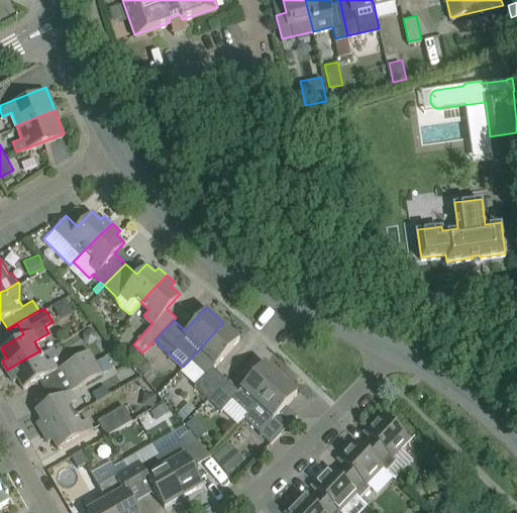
[(225,378),(213,366),(239,337),(223,322),(216,330),(191,358),(206,373),(194,385),(207,398),(225,378)]
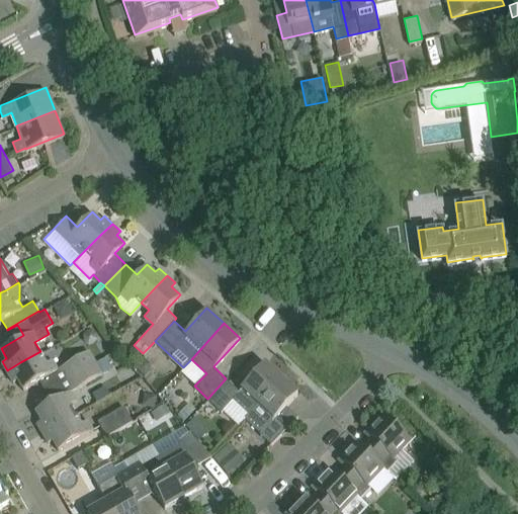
[(96,360),(90,349),(62,365),(69,375),(96,360)]
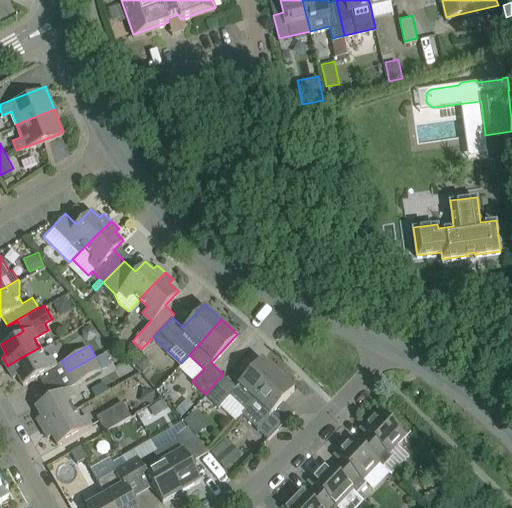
[(17,373),(23,383),(57,363),(52,354),(45,357),(40,347),(20,358),(7,366),(13,376),(17,373)]
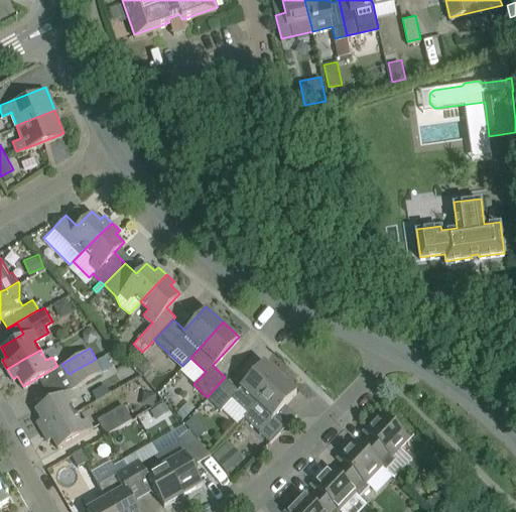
[(150,368),(150,359),(144,355),(136,365),(145,373),(150,368)]
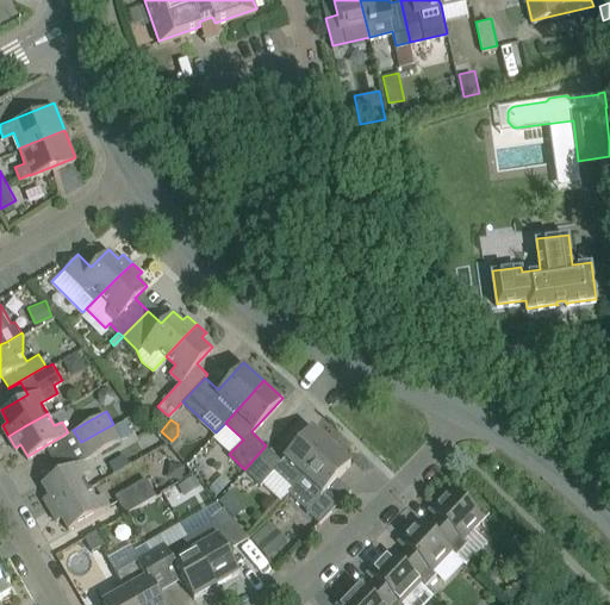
[(120,436),(113,424),(81,442),(88,455),(120,436)]
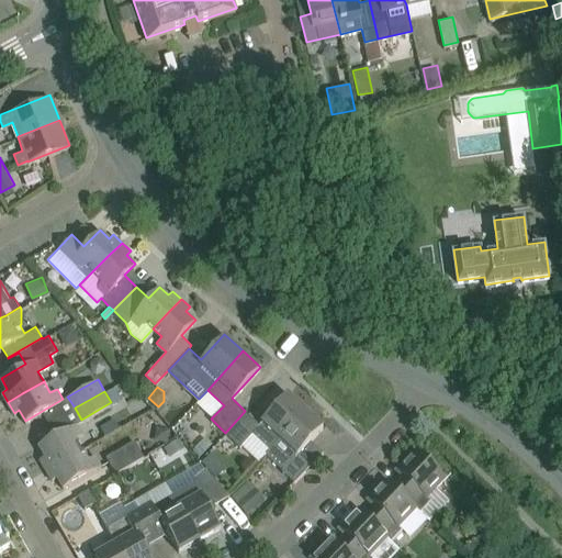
[(305,409),(287,392),(259,423),(245,411),(225,433),(239,446),(253,432),(269,447),(305,409)]
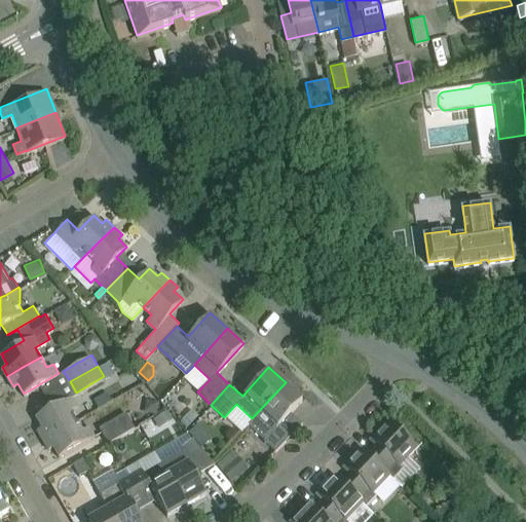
[(286,382),(252,418),(249,422),(264,437),(263,438),(275,450),(286,439),(274,427),(302,398),(295,392),(286,382)]
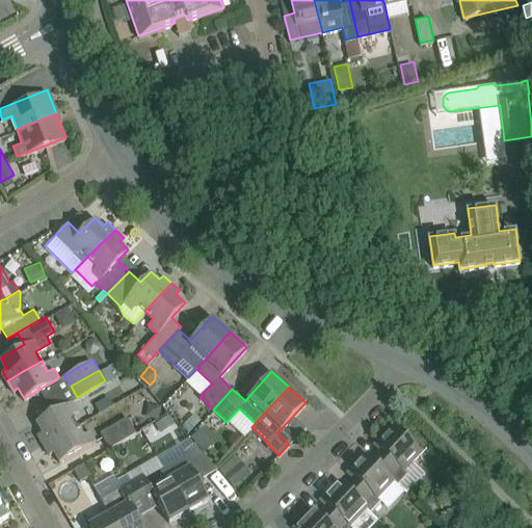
[(37,433),(43,443),(77,423),(72,414),(78,410),(73,400),(36,420),(43,430),(37,433)]
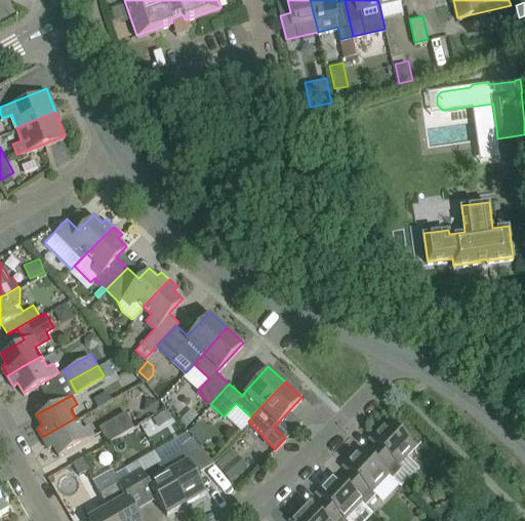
[(172,415),(167,407),(153,415),(158,424),(172,415)]
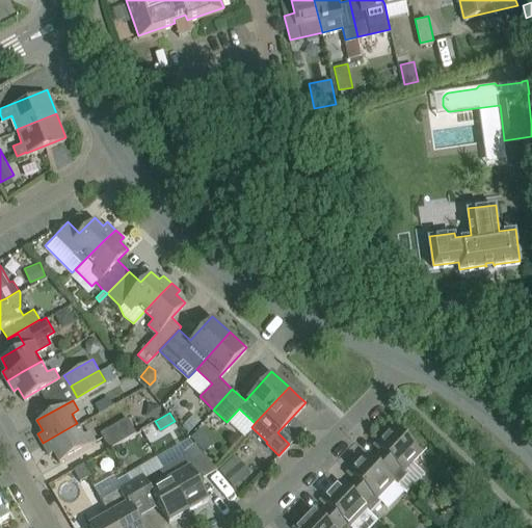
[(109,447),(135,431),(127,416),(101,431),(109,447)]
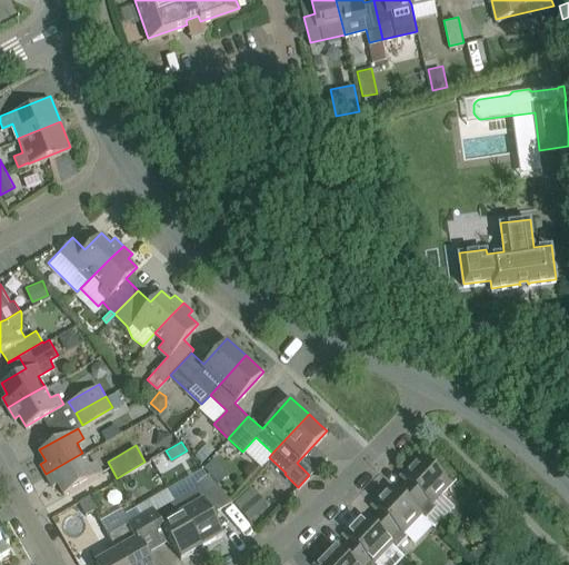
[(63,493),(102,471),(96,459),(89,464),(82,453),(46,474),(52,485),(58,482),(63,493)]
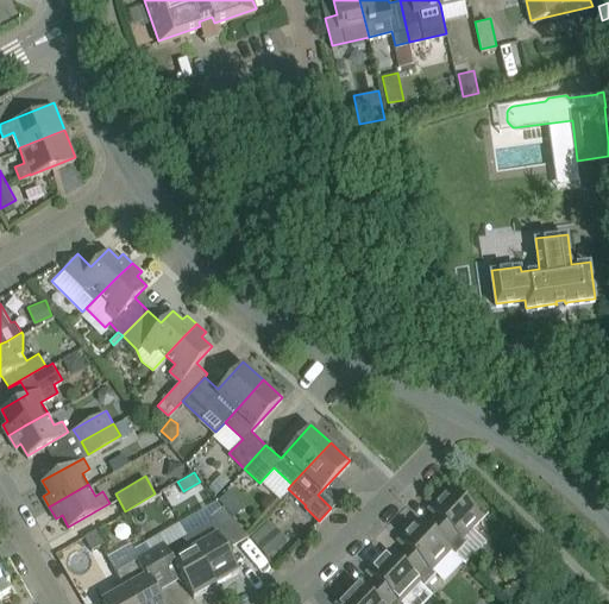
[(426,522),(452,546),(457,551),(466,560),(485,539),(472,527),(482,515),(450,484),(429,505),(435,511),(426,522)]
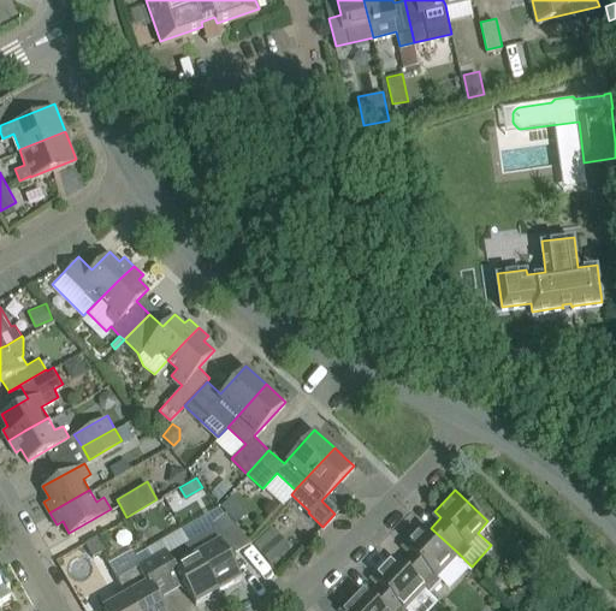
[(246,510),(231,493),(220,502),(235,520),(246,510)]
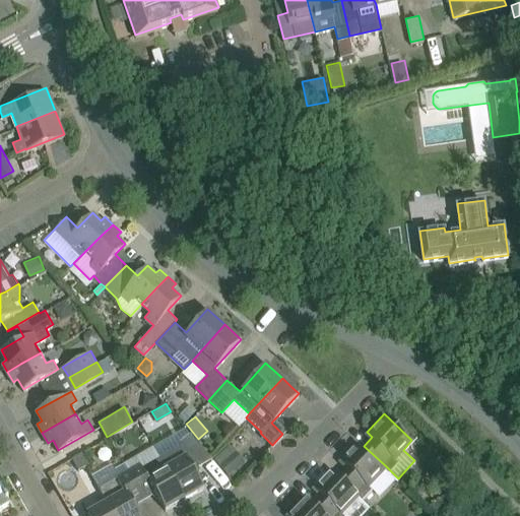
[(187,448),(197,440),(189,430),(179,439),(187,448)]
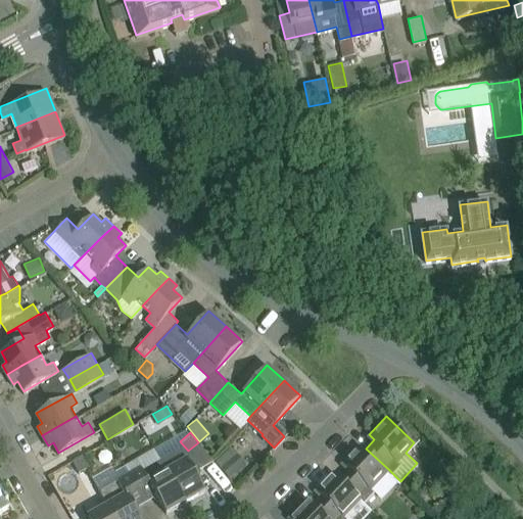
[(181,446),(161,458),(181,491),(186,500),(205,488),(194,470),(214,460),(198,442),(188,451),(184,454),(181,446)]
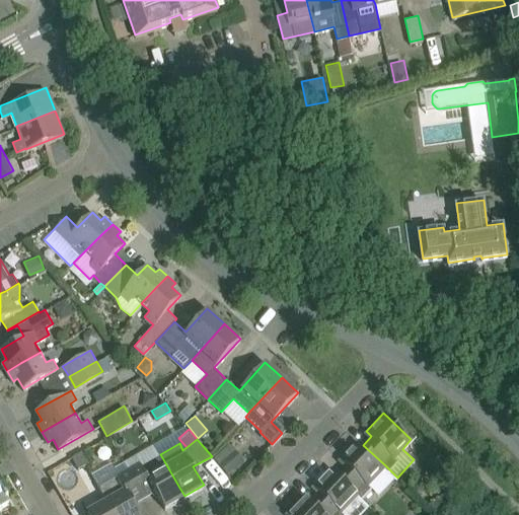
[(359,494),(362,498),(372,487),(369,484),(385,465),(363,445),(357,440),(340,458),(345,463),(337,471),(359,494)]
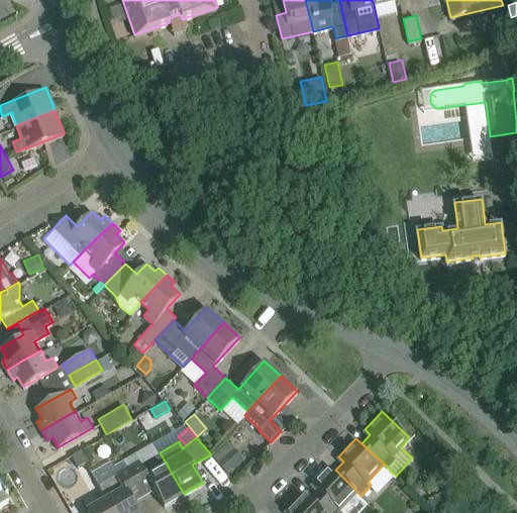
[(243,457),(229,440),(213,454),(227,471),(243,457)]
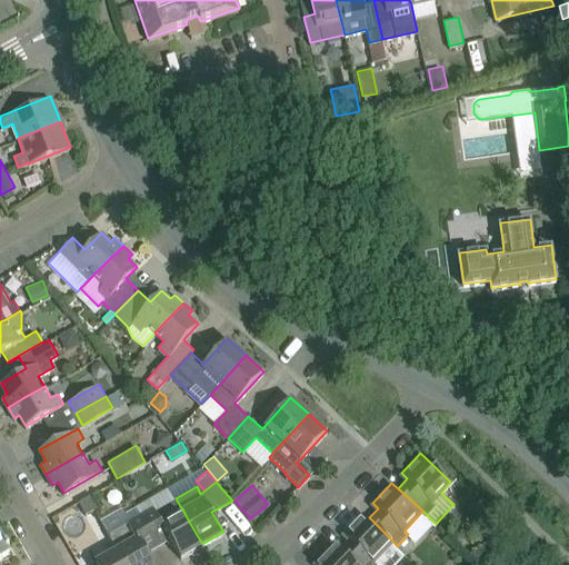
[(85,512),(97,505),(89,493),(78,499),(85,512)]
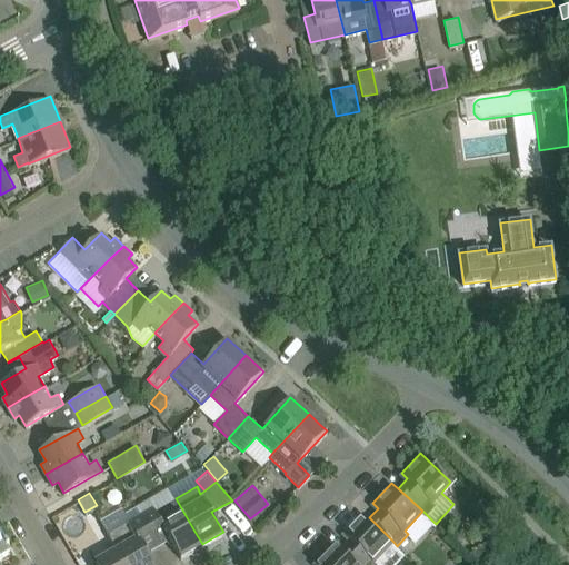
[(152,505),(139,513),(157,543),(169,536),(181,556),(202,544),(197,535),(176,498),(156,511),(152,505)]
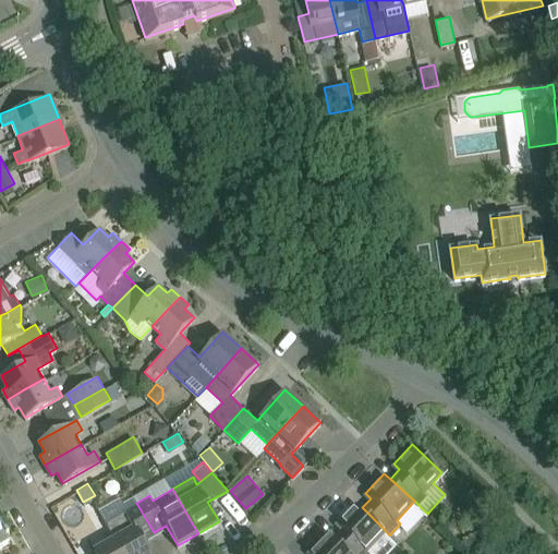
[(342,528),(334,537),(350,553),(385,553),(397,542),(389,536),(386,531),(362,507),(362,508),(355,502),(337,521),(342,528)]
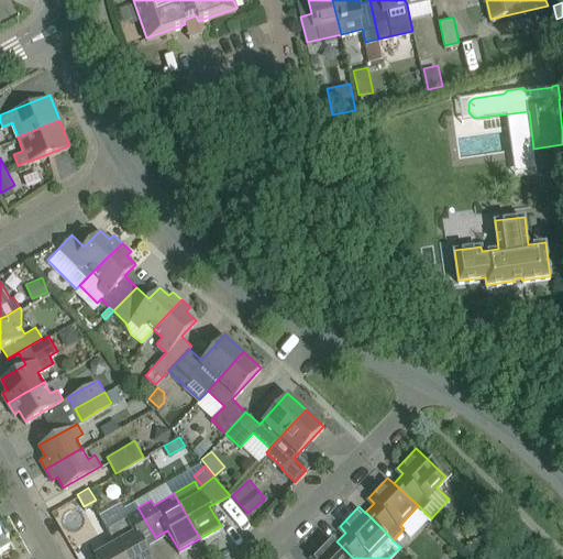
[(155,537),(138,507),(106,526),(116,543),(114,543),(124,558),(153,558),(144,544),(155,537)]
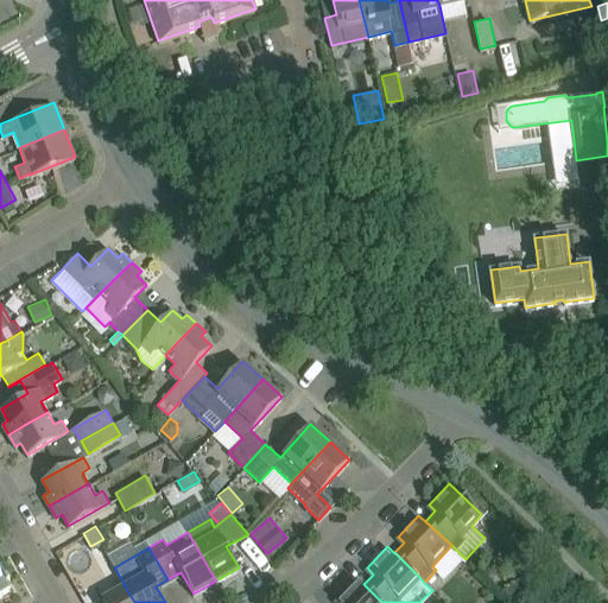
[(0,592),(11,588),(8,583),(10,582),(7,578),(5,578),(0,569),(0,592)]
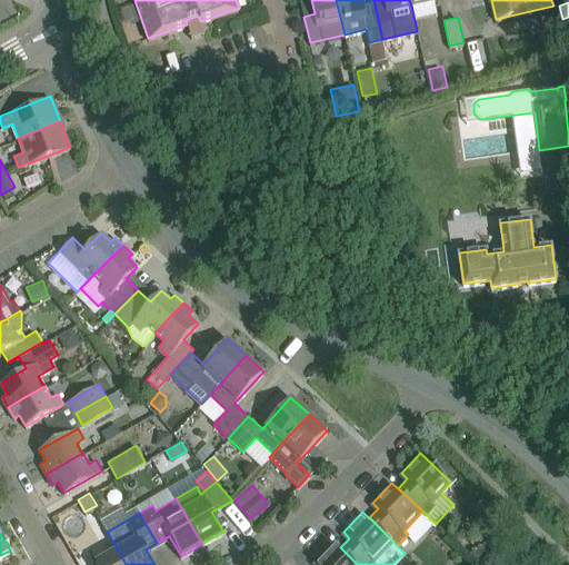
[(357,564),(340,547),(335,542),(315,562),(318,564),(357,564)]
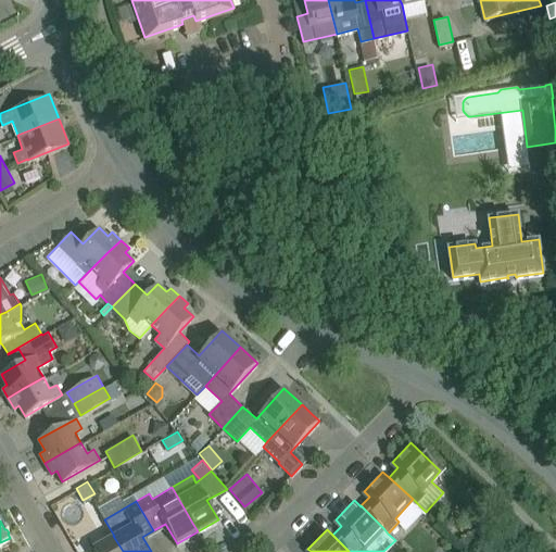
[(471,551),(480,544),(479,543),(468,532),(459,542),(469,551),(471,551)]
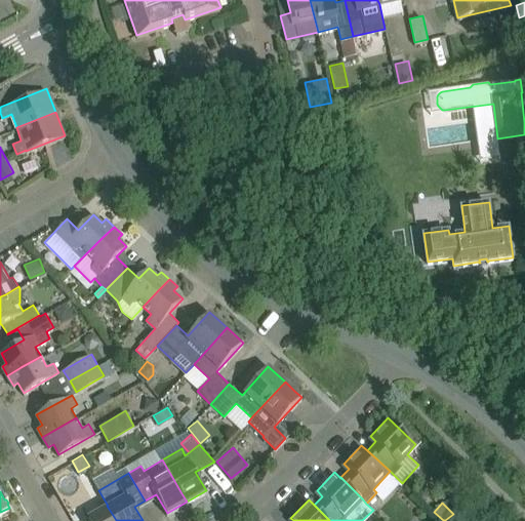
[(116,520),(107,506),(88,517),(90,520),(116,520)]
